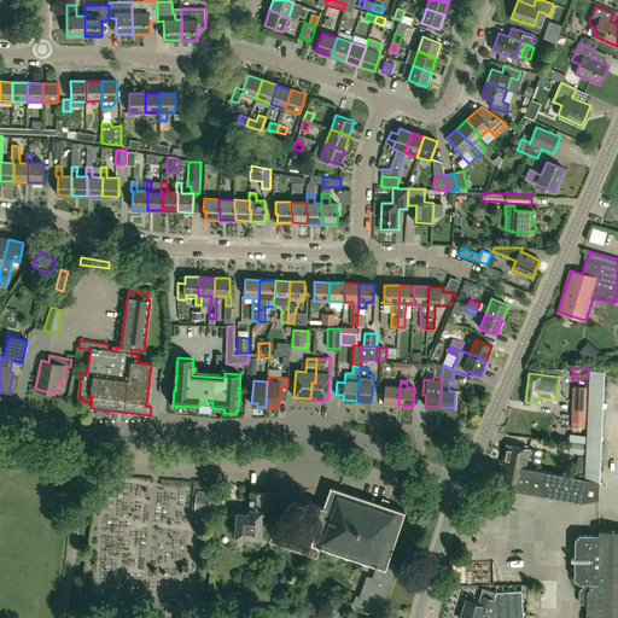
[(398,404),(400,388),(385,386),(384,403),(398,404)]
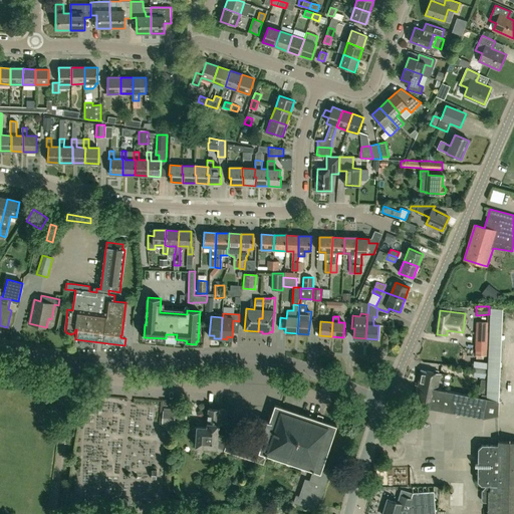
[(487,332),(487,322),(476,322),(476,332),(477,332),(476,348),(488,348),(488,332),(487,332)]
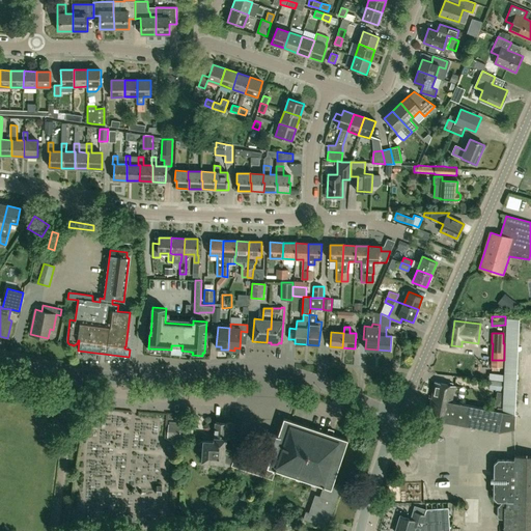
[(503,398),(503,412),(452,401),(455,386),(436,382),(428,419),(448,423),(449,422),(499,432),(514,429),(515,399),(503,398)]
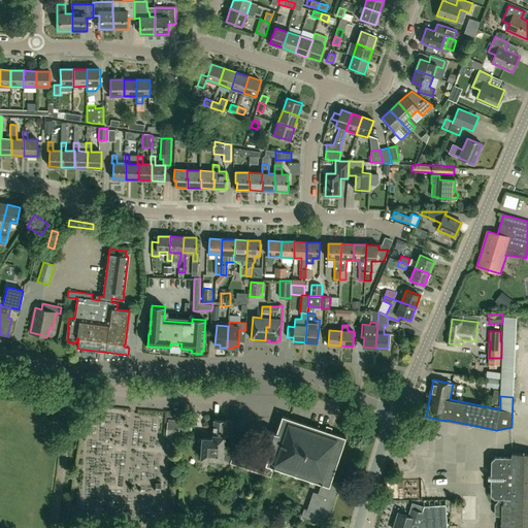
[(332,482),(337,465),(338,464),(339,464),(339,463),(340,462),(340,461),(339,460),(347,437),(331,432),(333,428),(327,426),(326,430),(283,417),(277,433),(270,431),(266,446),(272,448),(268,460),(235,450),(234,454),(230,462),(230,463),(270,476),(273,467),(281,470),(281,473),(285,474),(287,472),(294,475),(295,477),(299,480),(300,477),(308,480),(308,483),(312,484),(314,482),(321,484),(330,487),(332,482)]
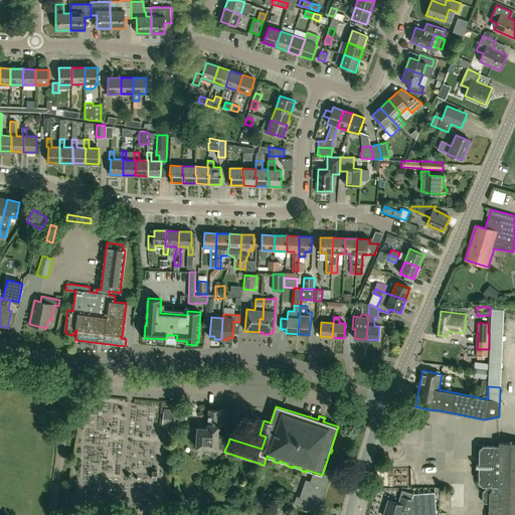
[(171,412),(171,409),(164,408),(164,411),(163,411),(163,423),(175,424),(176,412),(171,412)]
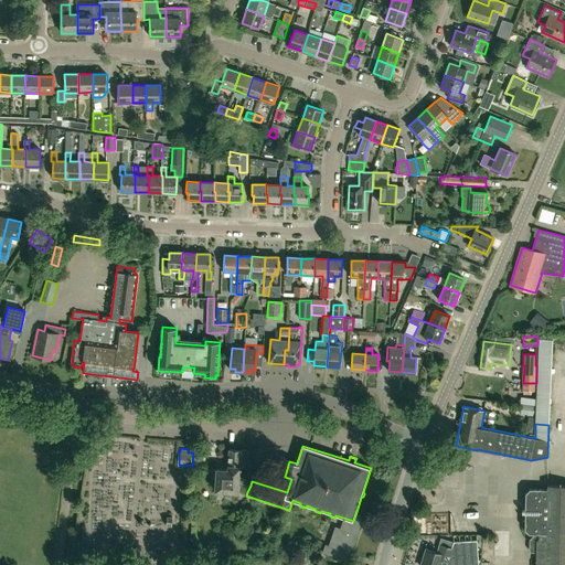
[(251,486),(252,481),(240,477),(241,467),(248,468),(249,450),(241,450),(230,449),(227,470),(216,469),(214,469),(211,471),(211,476),(213,479),(215,479),(215,491),(238,492),(246,494),(251,486)]
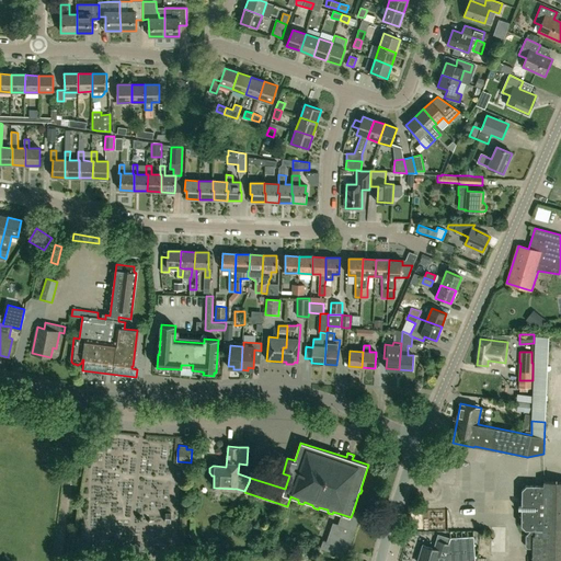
[(560,560),(560,481),(545,481),(545,485),(526,485),(523,490),(522,525),(526,529),(530,529),(530,531),(526,536),(526,546),(528,548),(533,548),(533,560),(560,560)]
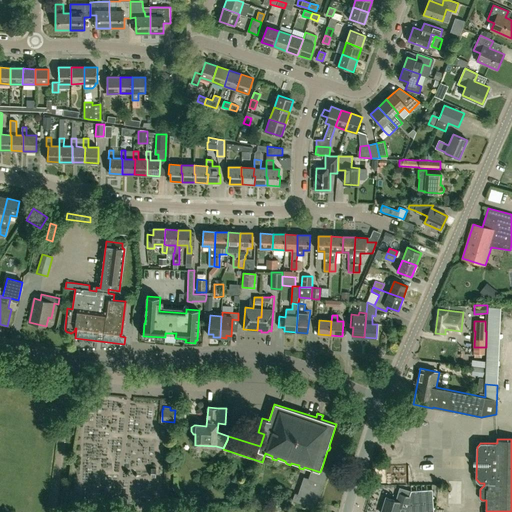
[(308,480),(323,485),(329,469),(322,467),(320,472),(311,469),(308,480)]
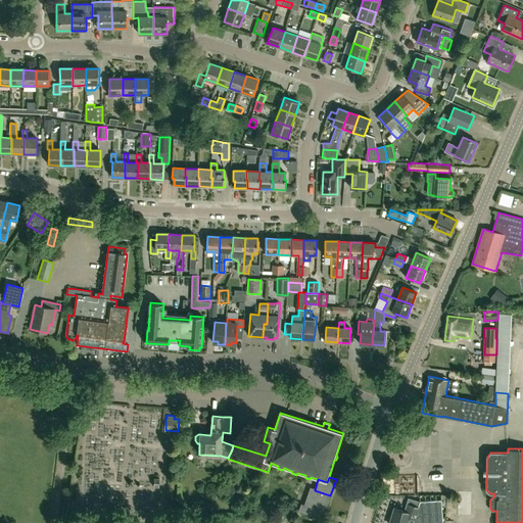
[(298,511),(323,519),(330,495),(315,490),(310,488),(304,506),(300,505),(298,511)]
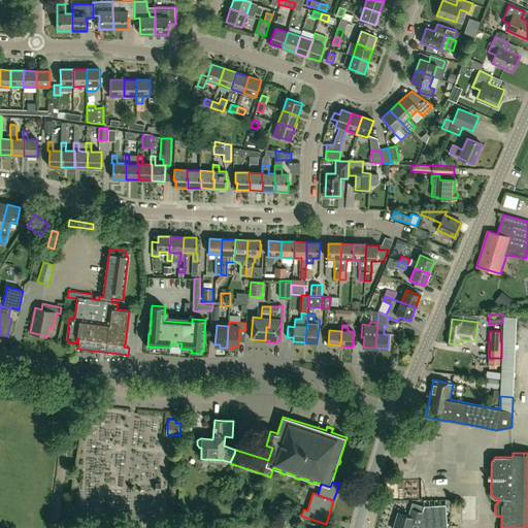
[(447,527),(446,504),(424,506),(424,507),(421,506),(420,510),(411,508),(409,516),(399,513),(394,527),(447,527)]
